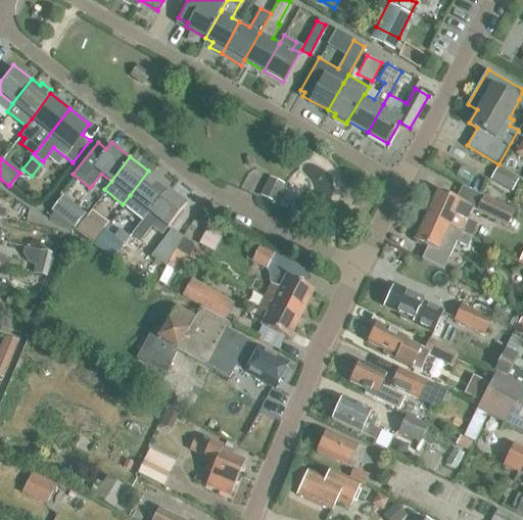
[(490,177),(512,188),(518,178),(496,166),(490,177)]
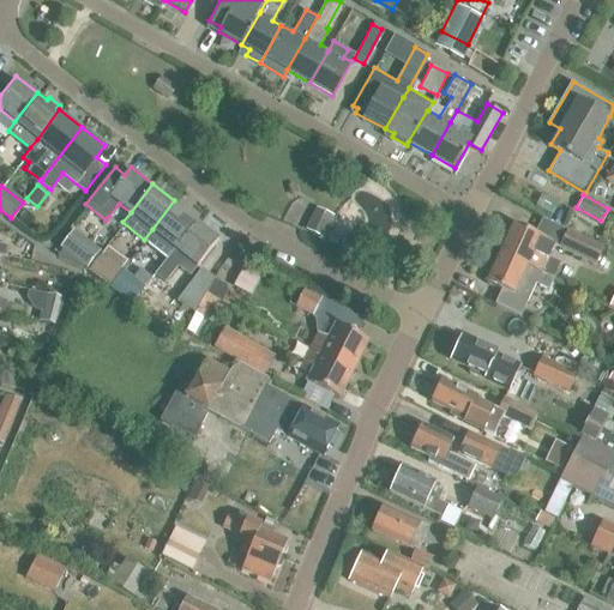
[(152,229),(144,240),(167,257),(175,247),(174,247),(196,217),(174,200),(152,229)]
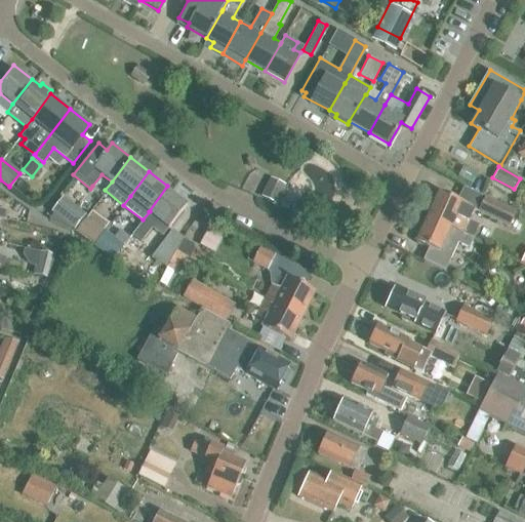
[(284,182),(271,175),(261,195),(275,201),(284,182)]
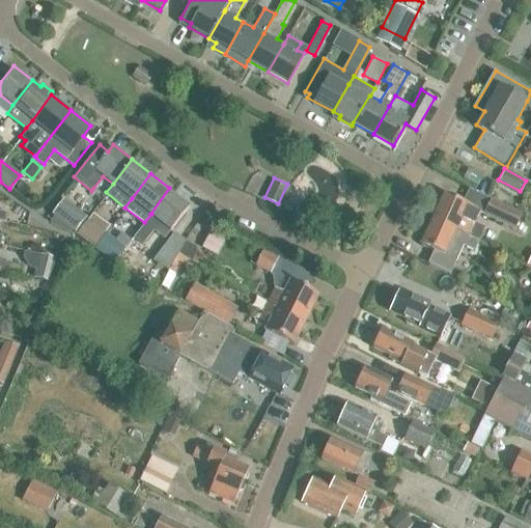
[(132,238),(124,247),(132,252),(141,240),(143,242),(160,221),(170,229),(190,204),(169,188),(150,214),(151,214),(144,222),(134,234),(132,238)]
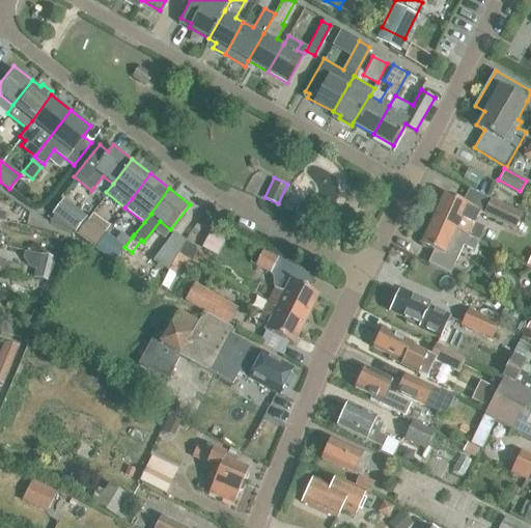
[(479,240),(484,226),(474,221),(479,210),(463,202),(444,193),(432,218),(479,240)]
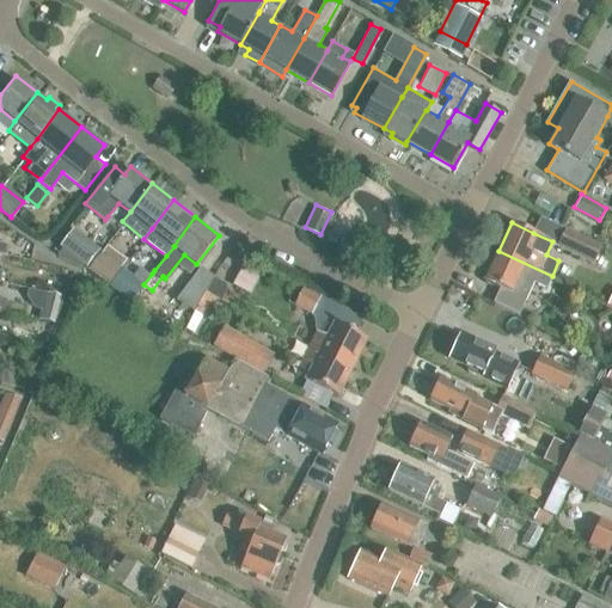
[(74,225),(60,241),(86,263),(99,246),(74,225)]
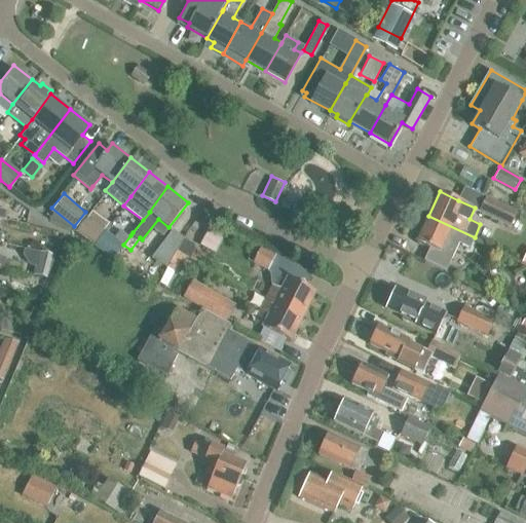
[(488,195),(481,211),(511,224),(518,209),(488,195)]
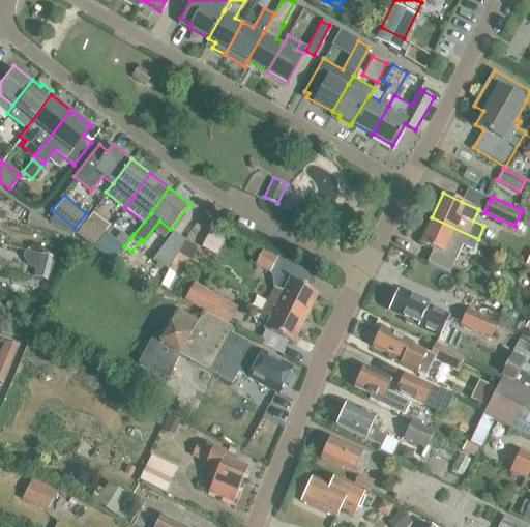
[(473,250),(478,239),(432,217),(420,242),(433,247),(427,261),(449,273),(462,244),(473,250)]
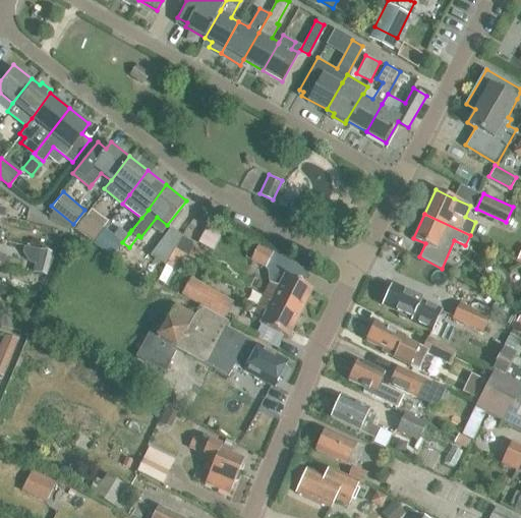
[(85,215),(75,227),(94,241),(104,228),(85,215)]
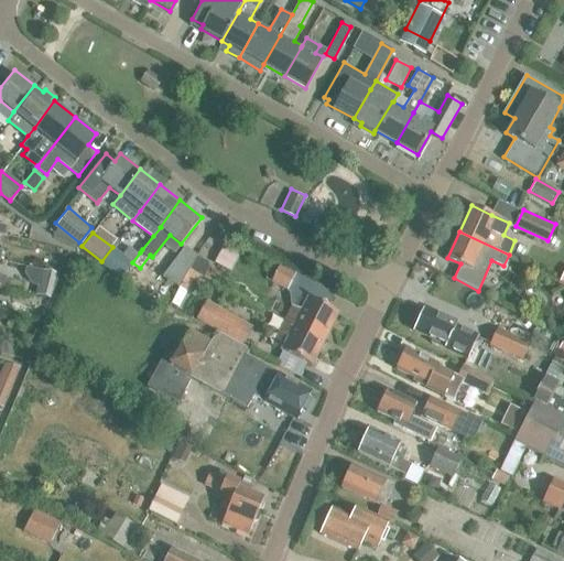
[(224,244),(214,260),(229,268),(238,251),(224,244)]
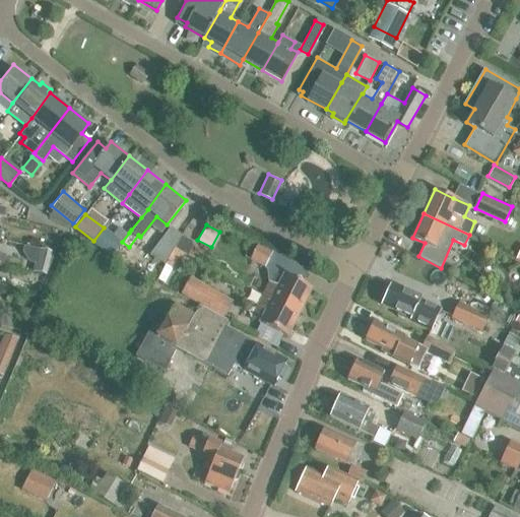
[(106,228),(94,242),(103,248),(112,255),(122,242),(129,233),(120,225),(114,234),(106,228)]
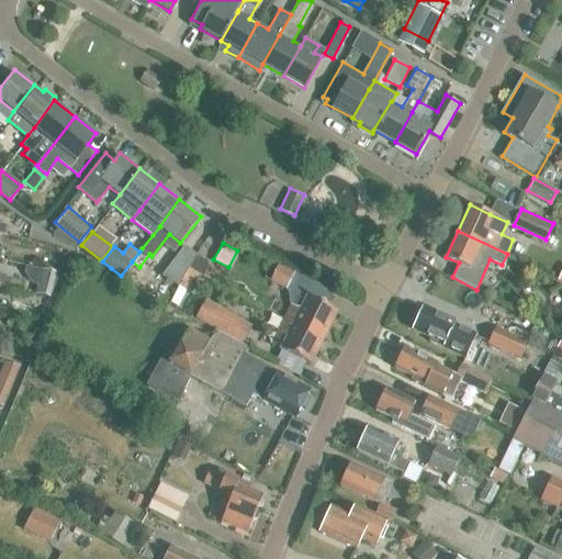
[(184,245),(163,274),(178,286),(178,284),(189,267),(195,255),(184,245)]
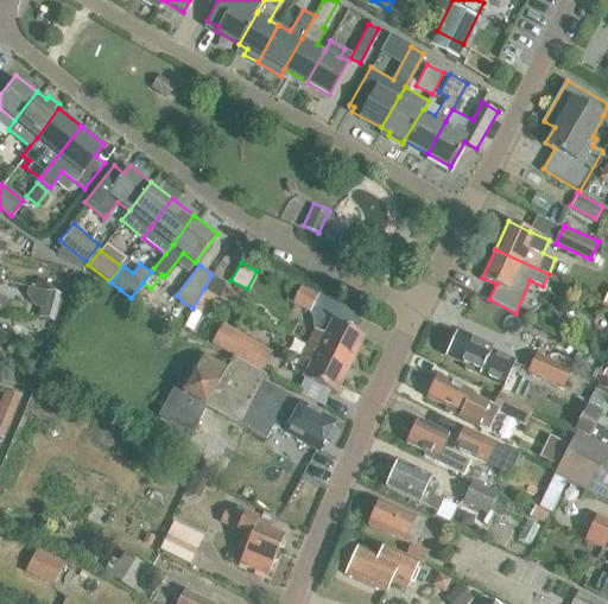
[(211,275),(204,288),(214,293),(220,279),(211,275)]
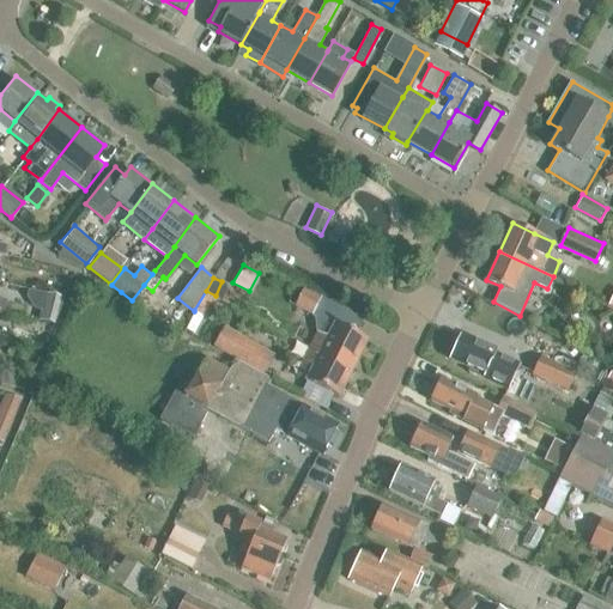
[(303,287),(296,304),(314,311),(313,314),(328,321),(337,303),(303,287)]
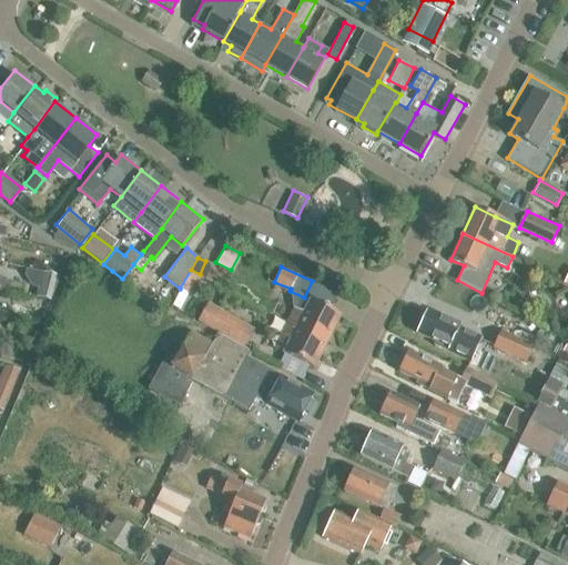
[(191,270),(180,288),(192,293),(200,274),(191,270)]
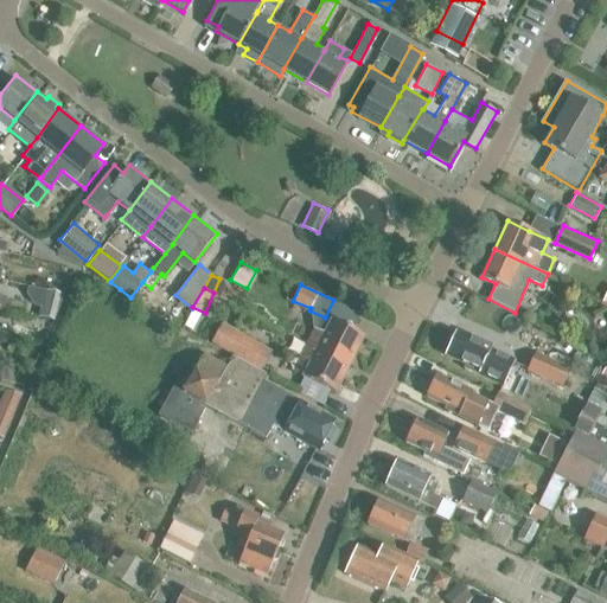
[(44,289),(38,314),(51,318),(58,293),(44,289)]
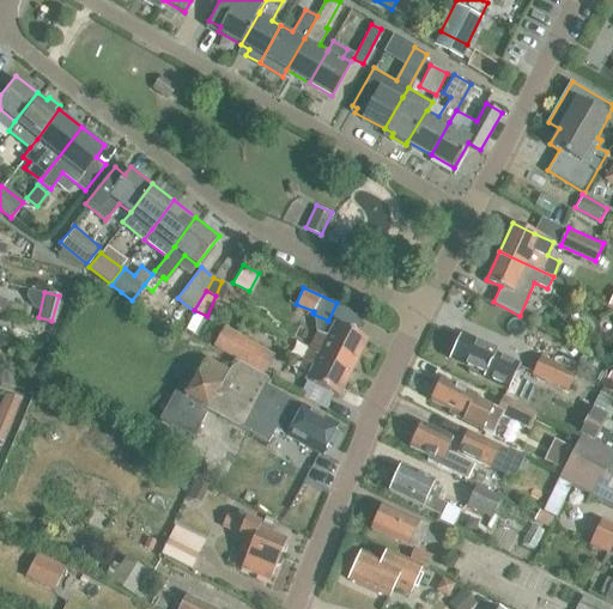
[(320,329),(311,345),(354,367),(369,339),(337,322),(331,335),(320,329)]
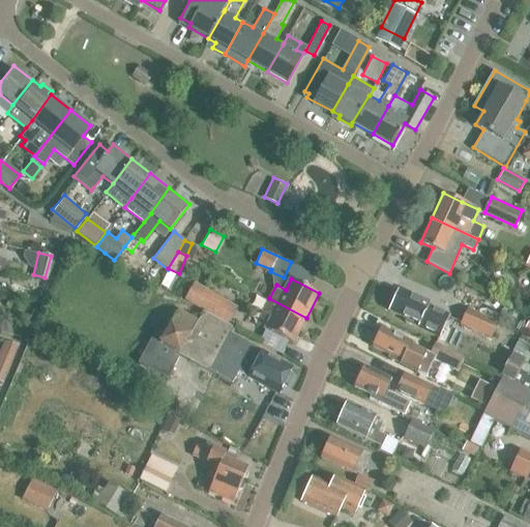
[(233,303),(204,287),(194,281),(184,296),(224,319),(233,303)]
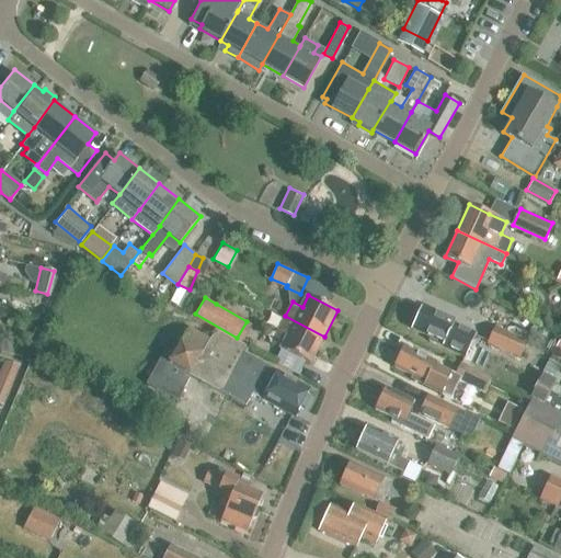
[(454,320),(422,306),(412,327),(431,336),(428,340),(444,345),(465,355),(474,332),(453,322),(454,320)]
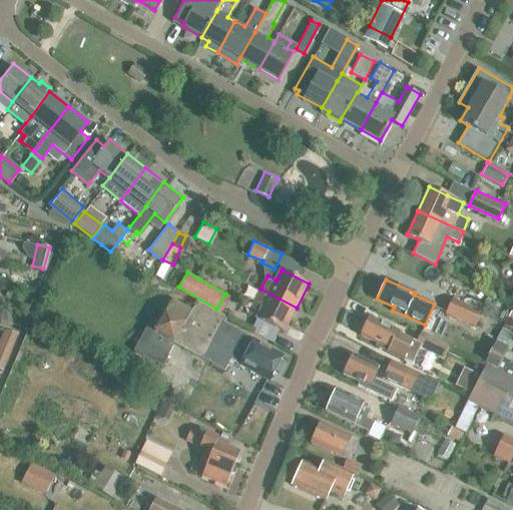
[(285,332),(297,308),(261,289),(254,302),(264,306),(257,318),(285,332)]
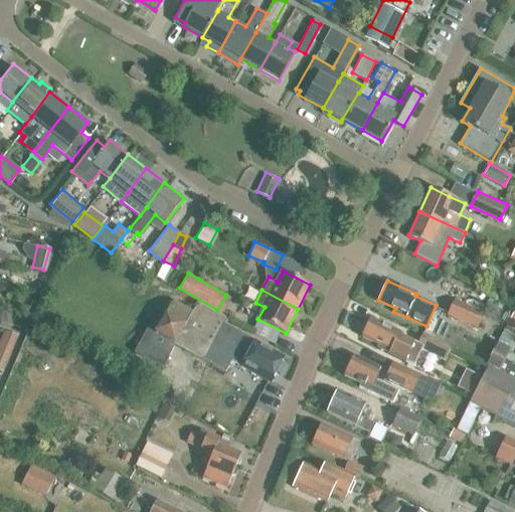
[(492,302),(500,306),(503,300),(496,296),(492,302)]
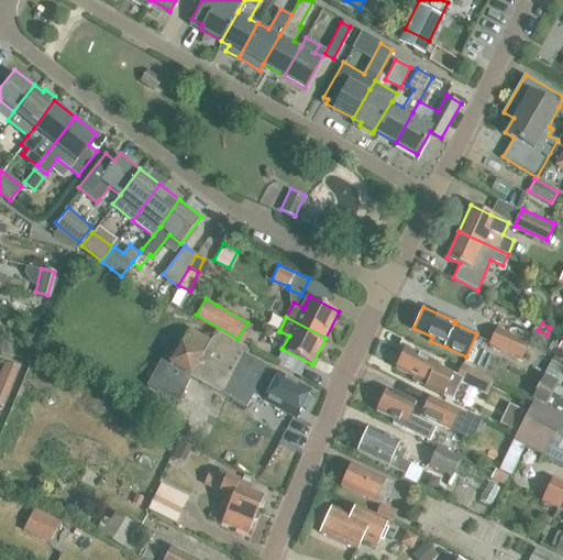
[(169,362),(162,358),(147,382),(178,399),(192,374),(247,405),(258,384),(271,391),(266,399),(280,407),(282,405),(297,414),(301,406),(305,407),(310,397),(308,395),(309,392),(294,384),(295,381),(247,354),(251,348),(216,328),(211,337),(190,325),(169,362)]
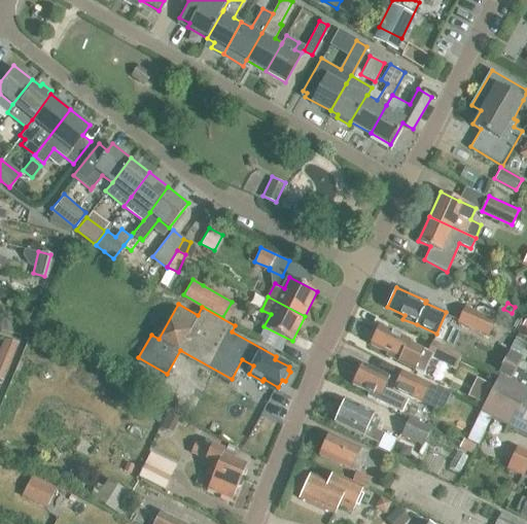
[(488,334),(494,320),(463,306),(457,319),(488,334)]
